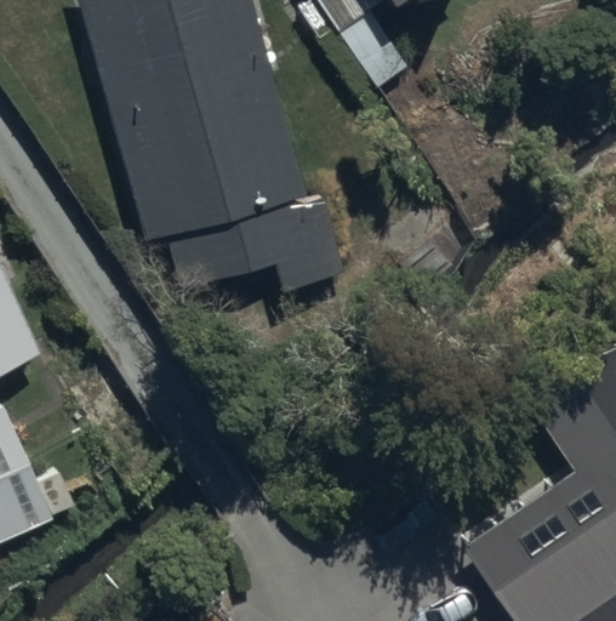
[(324,194),(307,199),(254,0),(84,0),(148,241),(167,235),(181,286),(272,262),(280,291),(346,274),(337,245),(324,194)]
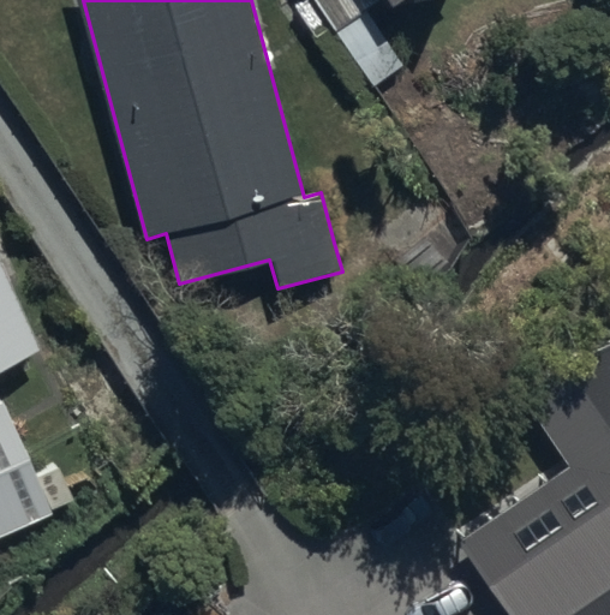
[(401,0),(312,0),(334,31),(380,0),(387,10),(401,0)]
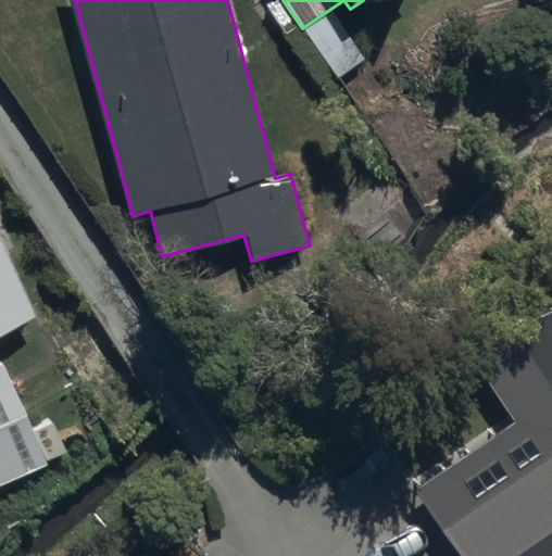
[(0,241),(0,328),(33,315),(0,241)]
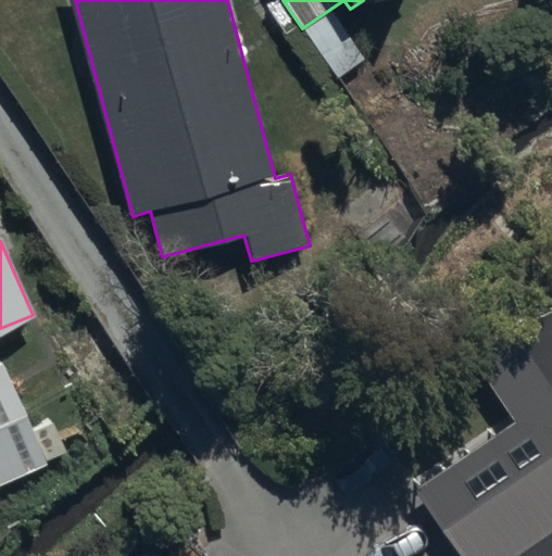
[(417,487),(463,555),(551,555),(551,301),(468,355),(514,424),(417,487)]
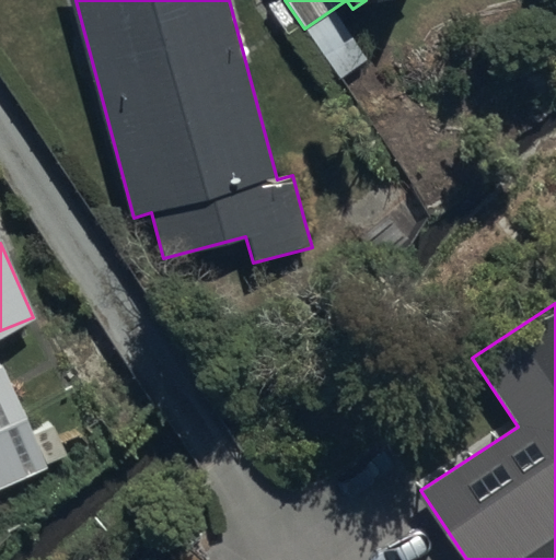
[(2,362),(0,363),(0,490),(49,468),(2,362)]
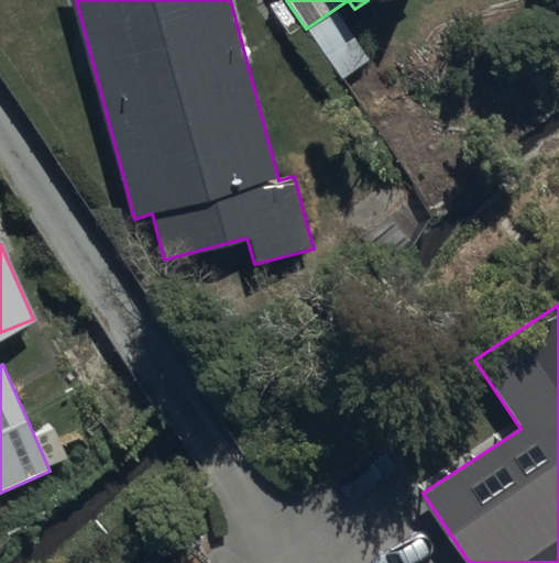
All buildings are outlined.
